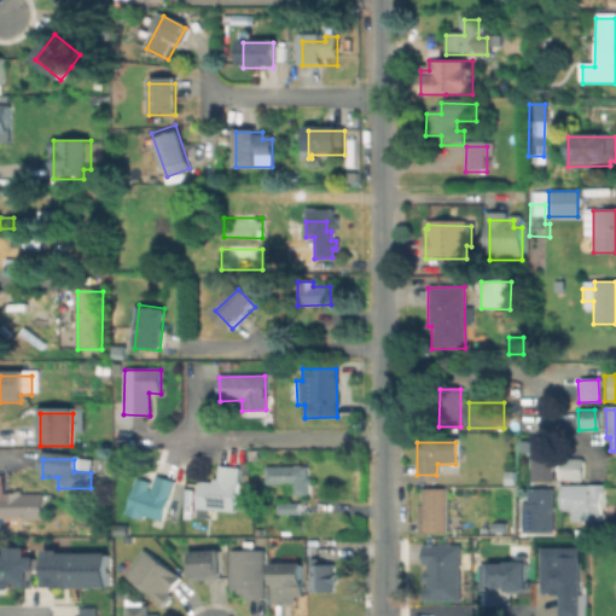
[(581,459),(581,481),(561,481),(561,459),(581,459)]
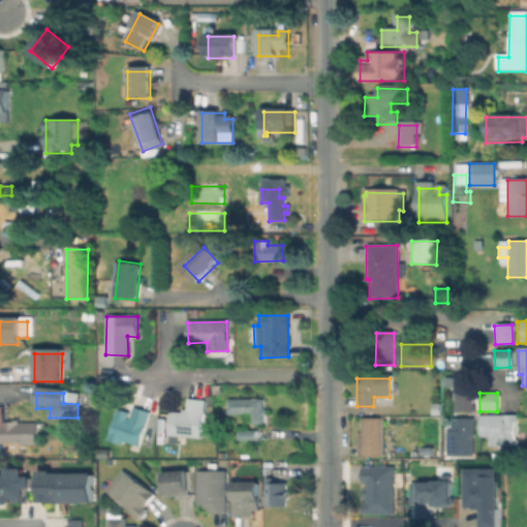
[(472,396),(472,412),(456,412),(456,396),(472,396)]
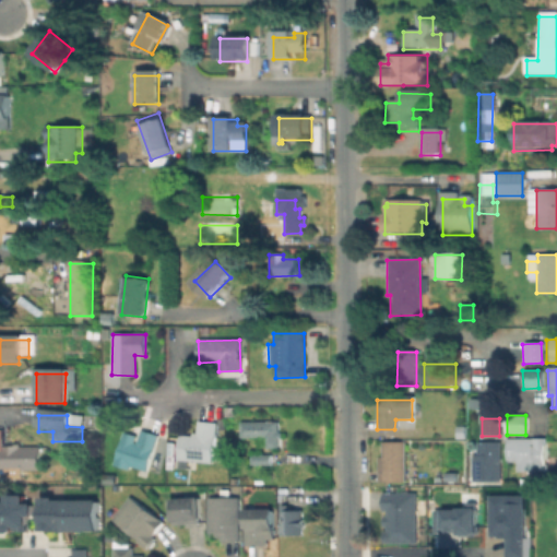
[(277,422),(277,448),(265,448),(265,438),(239,438),(239,423),(277,422)]
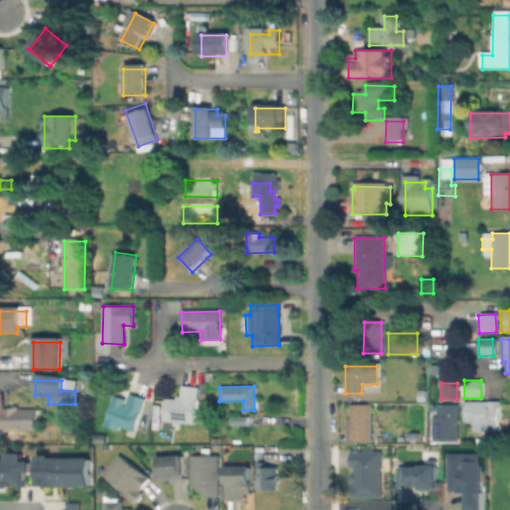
[(196,389),(196,425),(166,424),(166,402),(179,402),(179,389),(196,389)]
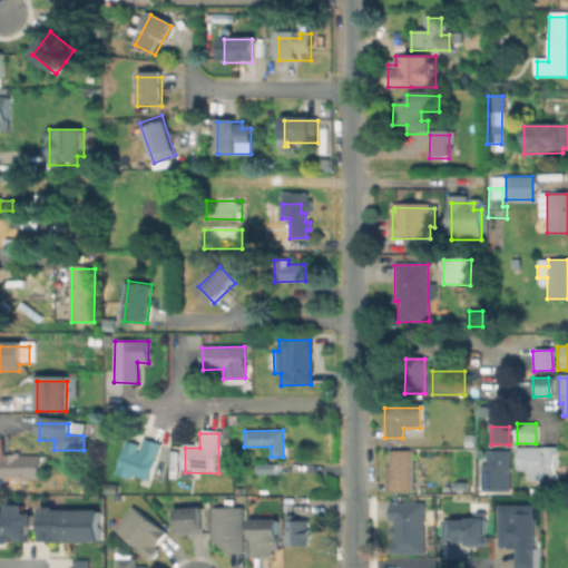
[(479,436),(479,448),(463,448),(463,436),(479,436)]
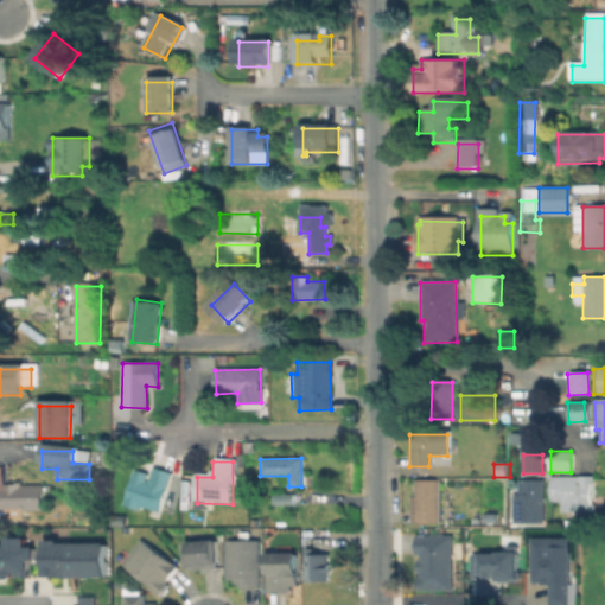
[(172,477),(158,508),(161,509),(158,517),(135,508),(134,511),(123,507),(138,475),(147,479),(152,467),(172,477)]
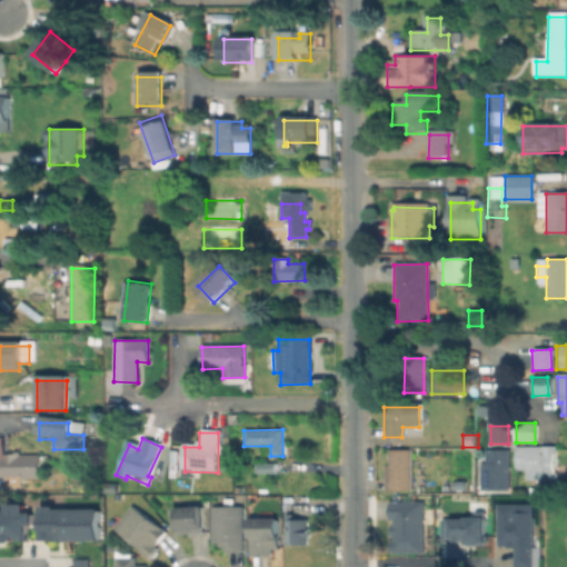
[(554,450),(554,475),(534,475),(534,470),(516,470),(516,447),(541,447),(541,450),(554,450)]
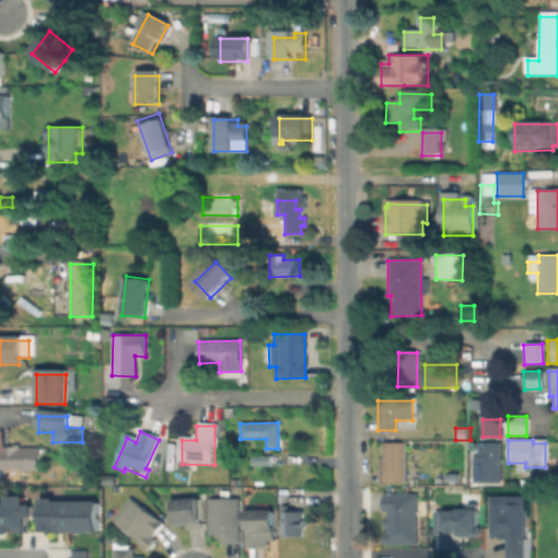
[(405,443),(405,484),(378,484),(378,458),(382,458),(382,443),(405,443)]
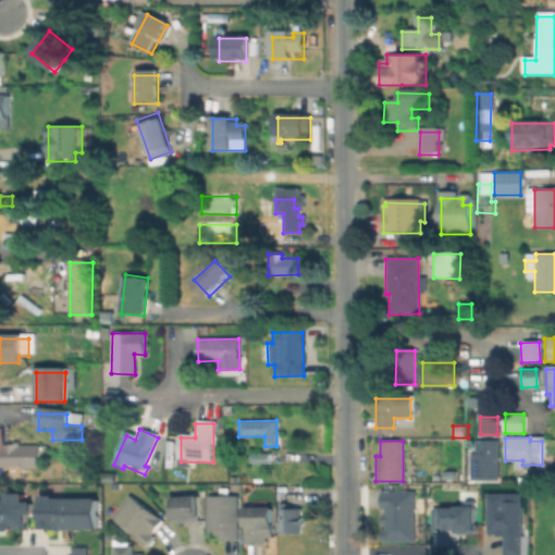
[(496,460),(496,480),(482,480),(482,470),(473,470),(475,443),(496,443),(496,460)]
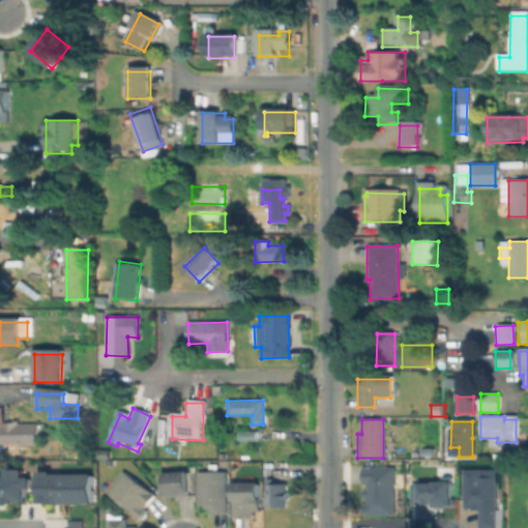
[(0,427),(35,427),(35,447),(18,447),(18,450),(0,450),(0,427)]
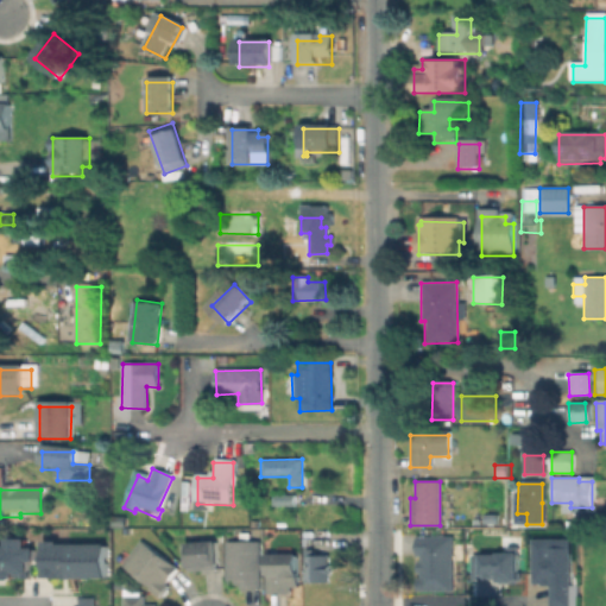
[(294,505),(272,506),(272,496),(294,494),(294,505)]
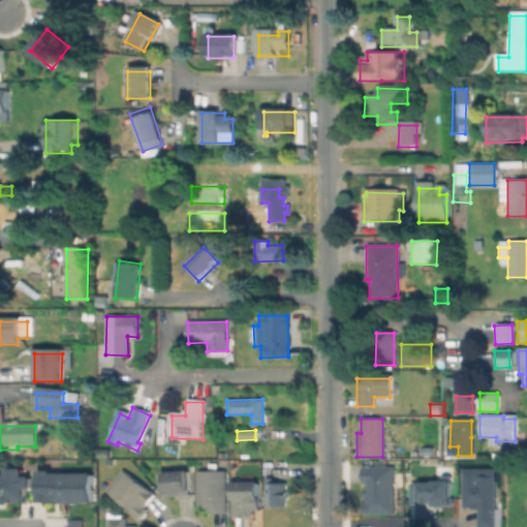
[(433,446),(433,456),(421,456),(421,446),(433,446)]
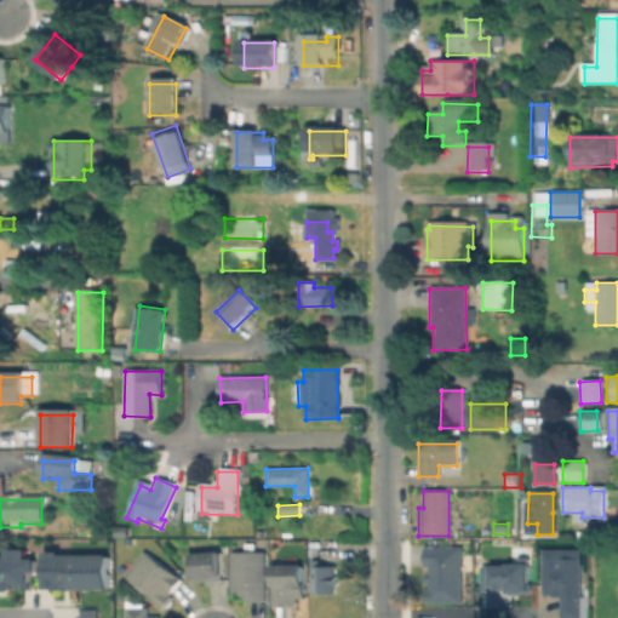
[(422,547),(458,547),(459,602),(421,604),(422,547)]
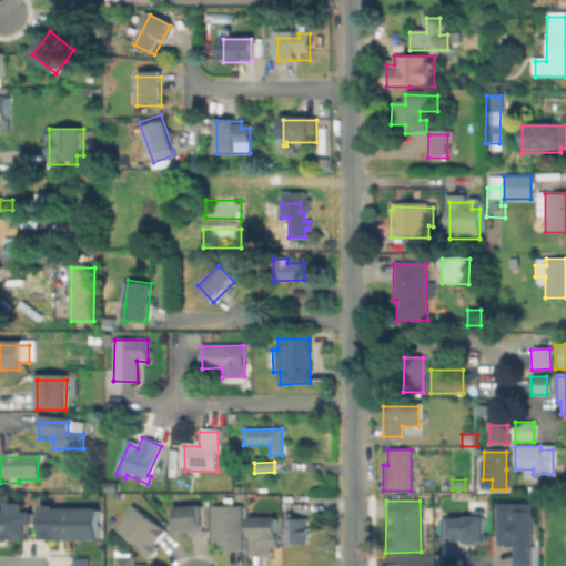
[(494,504),(529,504),(528,565),(511,565),(511,547),(494,545),(494,504)]
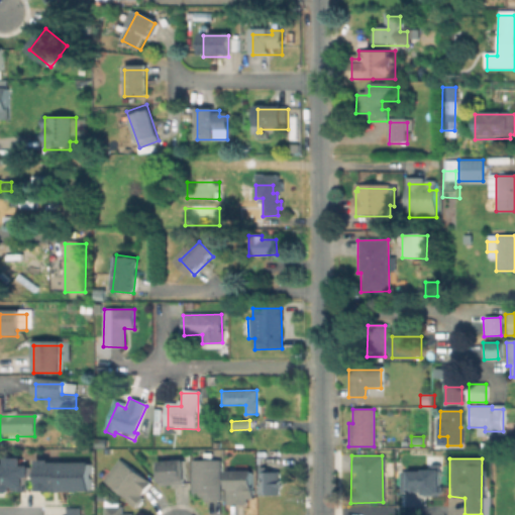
[(19,460),(19,470),(26,470),(26,481),(28,481),(28,491),(21,491),(21,493),(17,493),(17,491),(9,491),(9,493),(3,493),(3,491),(0,491),(0,468),(6,468),(6,465),(9,465),(9,460),(19,460)]
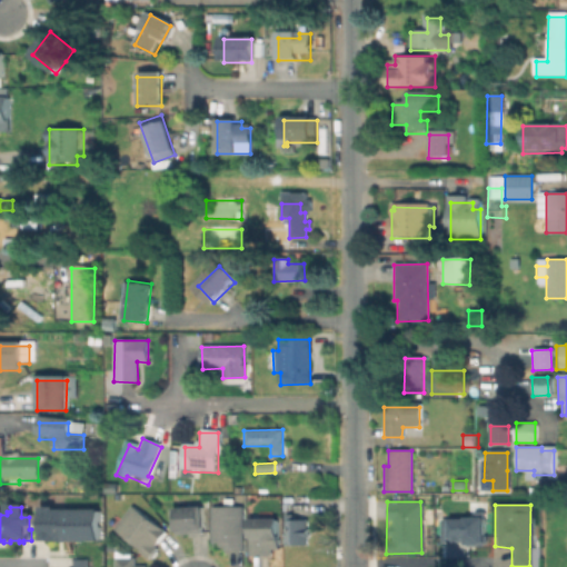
[(157,550),(149,559),(116,530),(133,508),(165,536),(153,549),(157,550)]
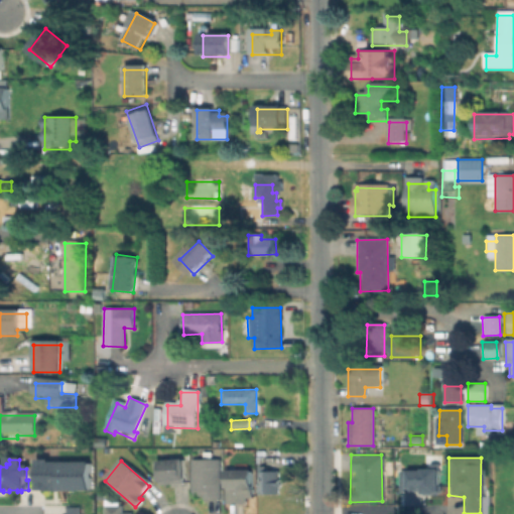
[(222,465),(221,500),(199,500),(200,493),(193,492),(194,462),(219,463),(222,465)]
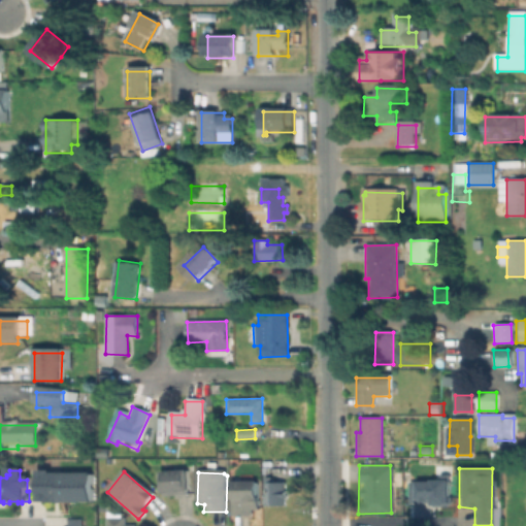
[(40,473),(50,473),(50,478),(58,478),(58,477),(63,477),(63,478),(79,478),(79,477),(84,477),(84,478),(92,478),(92,488),(89,488),(89,492),(92,492),(92,503),(61,503),(61,504),(57,504),(57,501),(53,501),(53,503),(40,503),(40,492),(42,492),(42,488),(40,488),(40,473)]
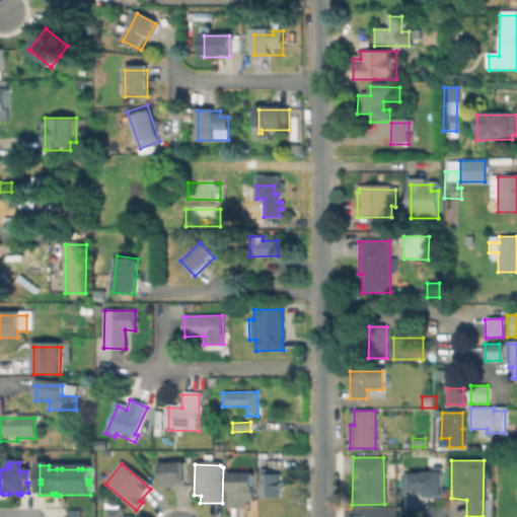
[(183,466),(183,488),(162,488),(162,465),(183,466)]
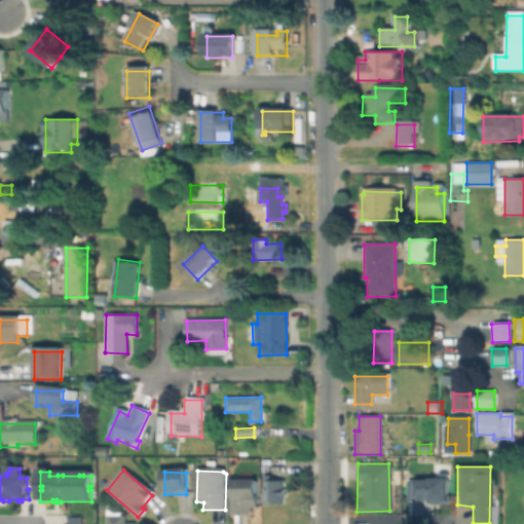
[(428,479),(446,479),(446,504),(428,504),(427,501),(413,501),(413,480),(428,479)]
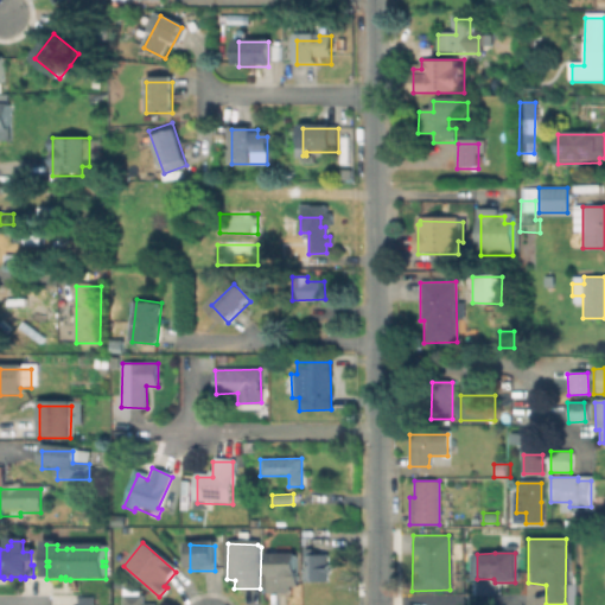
[(328,559),(328,583),(306,583),(306,555),(310,555),(310,559),(328,559)]
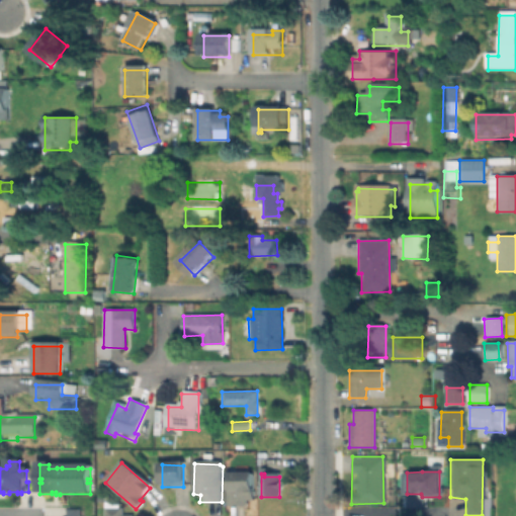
[(251,496),(251,506),(230,506),(230,476),(251,476),(251,496)]
